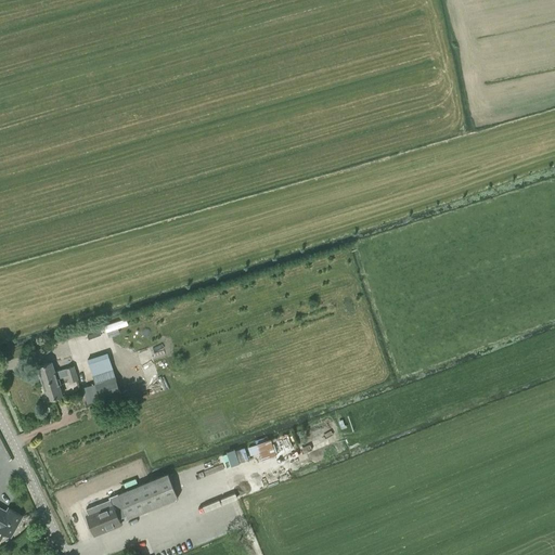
[(126,319),(104,326),(106,332),(128,325),(126,319)]
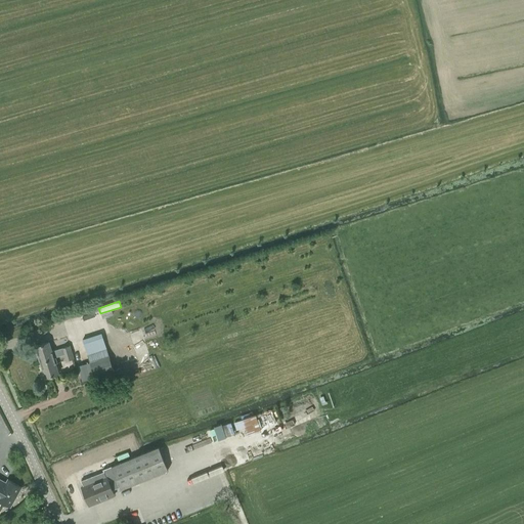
[(49,342),(35,346),(40,361),(54,357),(55,357),(54,351),(52,351),(49,342)]
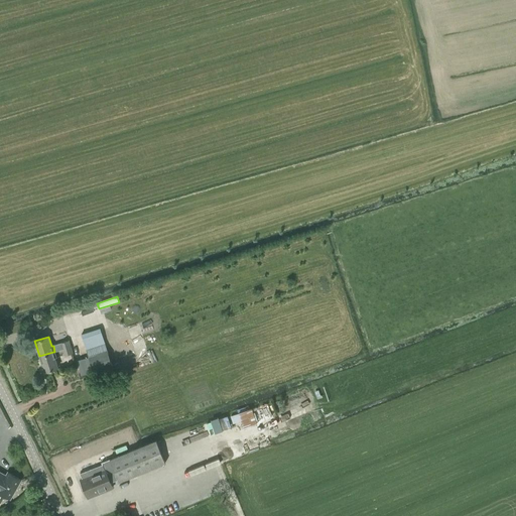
[(62,349),(71,347),(69,340),(60,343),(62,349)]
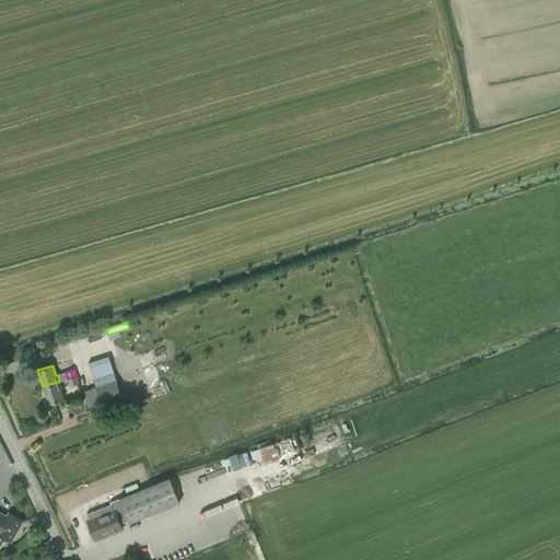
[(70,385),(79,383),(77,376),(68,378),(70,385)]
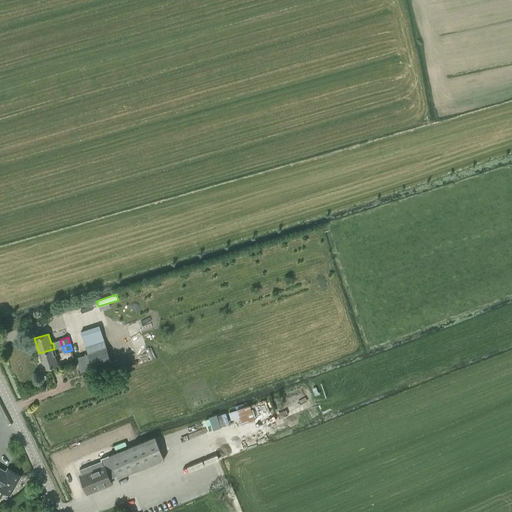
[(111,362),(106,348),(76,358),(81,372),(92,368),(111,362)]
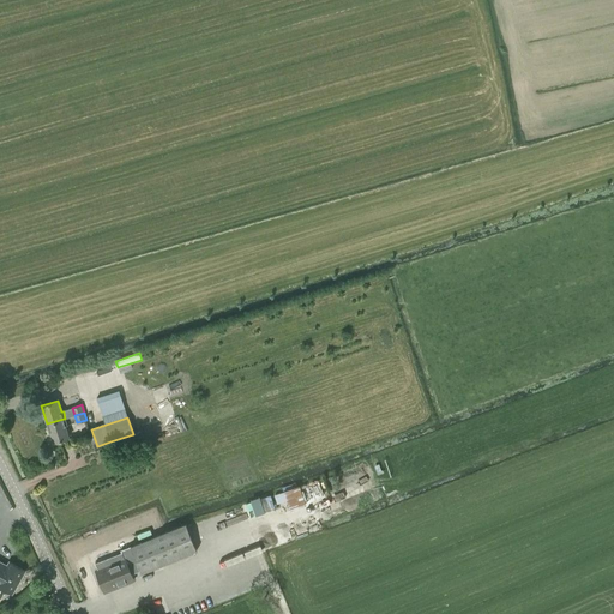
[(64,419),(47,423),(53,443),(70,437),(65,426),(67,425),(65,419),(64,419)]
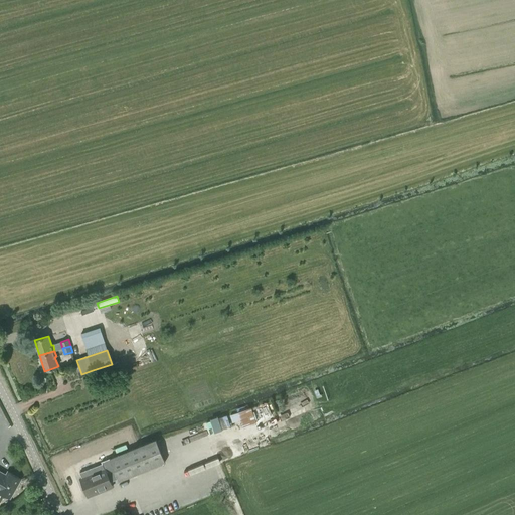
[(255,425),(250,409),(238,413),(243,428),(255,425)]
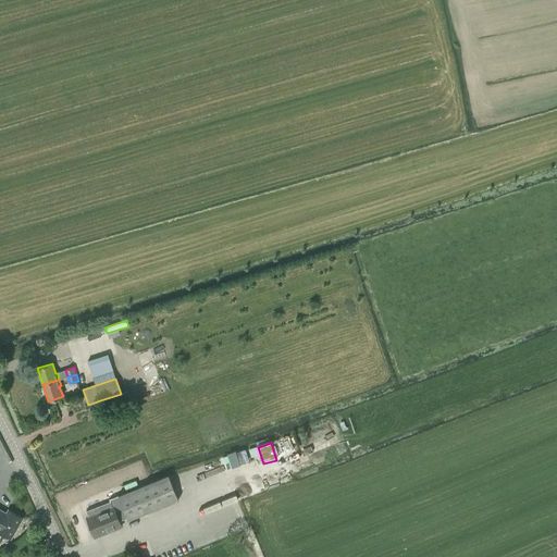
[(235,452),(238,463),(250,460),(247,449),(235,452)]
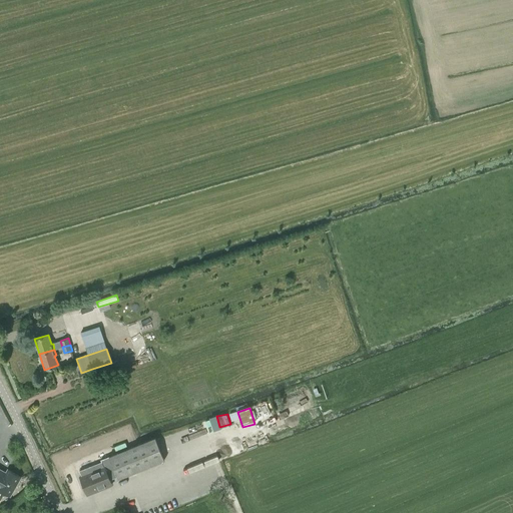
[(248,448),(258,445),(252,431),(243,434),(248,448)]
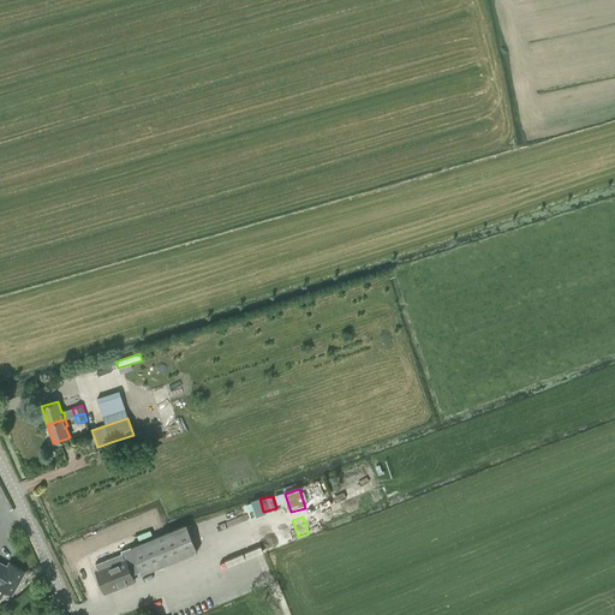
[(219,525),(220,531),(218,531),(220,539),(238,536),(236,521),(219,525)]
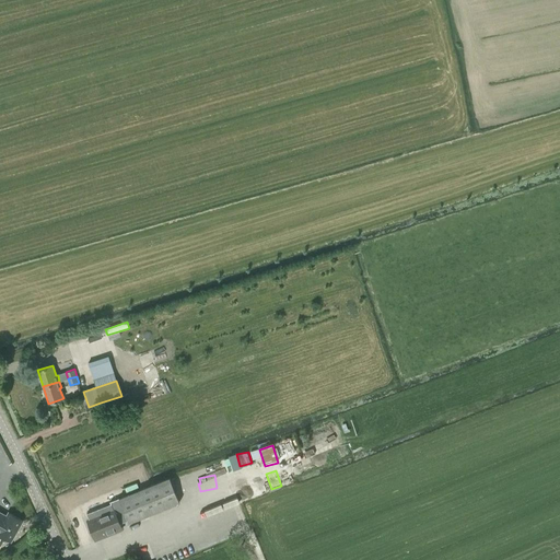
[(128,524),(179,504),(168,479),(109,503),(113,512),(93,520),(91,515),(85,517),(88,522),(86,522),(94,541),(120,529),(115,515),(123,512),(128,524)]
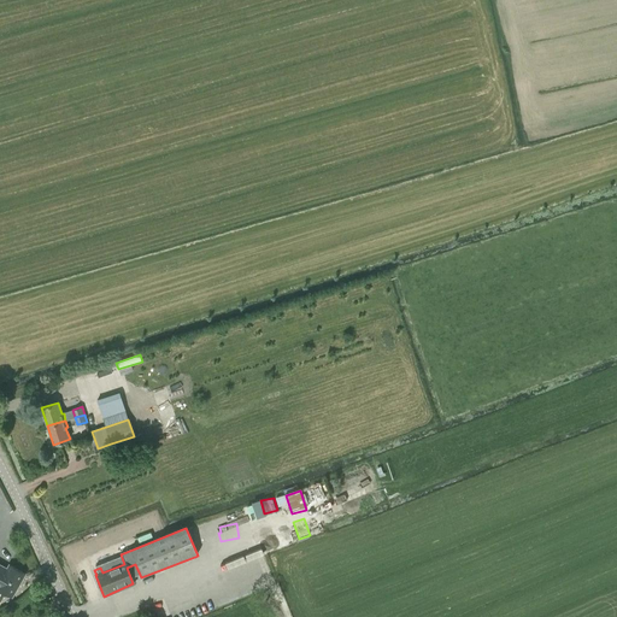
[(0,566),(0,589),(12,597),(25,574),(10,565),(6,570),(0,566)]
